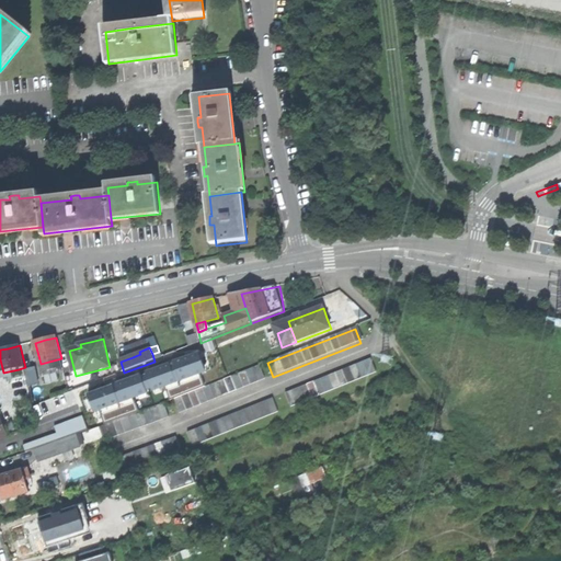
[(86,392),(93,412),(204,370),(196,351),(186,355),(86,392)]
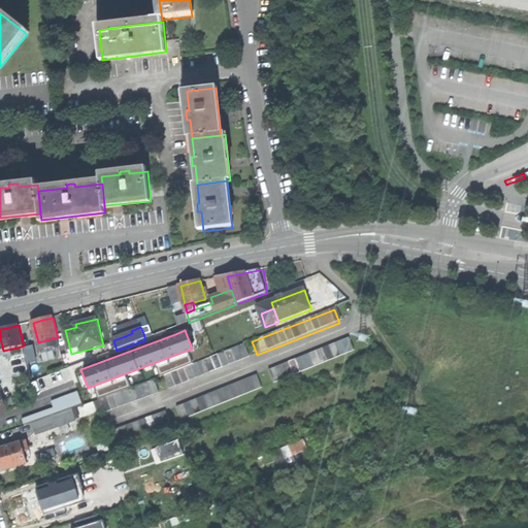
[(151,335),(150,331),(143,333),(145,340),(154,337),(152,334),(151,335)]
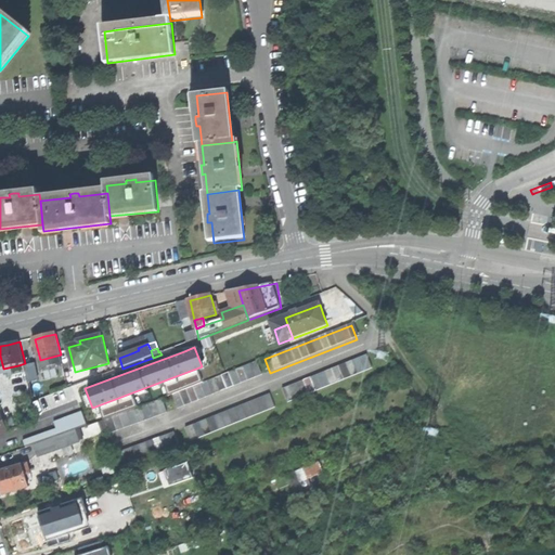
[(276,386),(282,400),(366,365),(361,351),(276,386)]
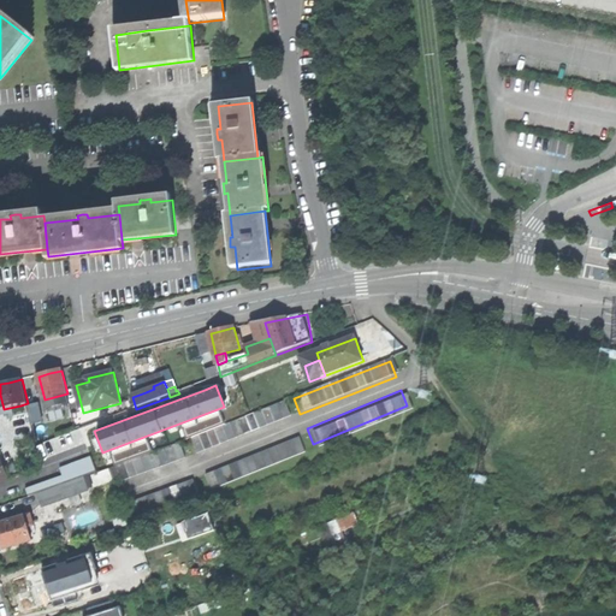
[(70,403),(67,394),(45,400),(46,409),(70,403)]
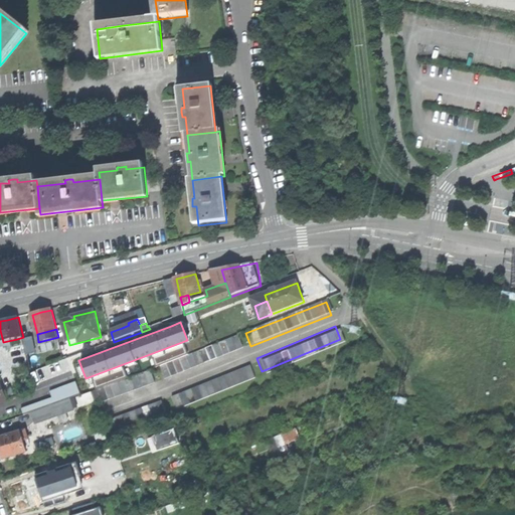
[(27,357),(23,337),(17,339),(22,358),(27,357)]
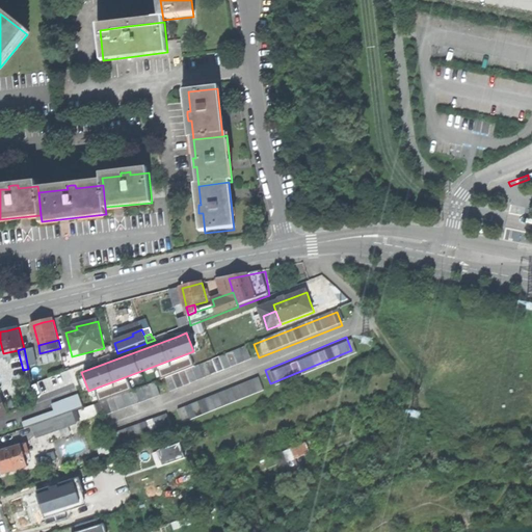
[(34,348),(25,350),(28,366),(37,364),(34,348)]
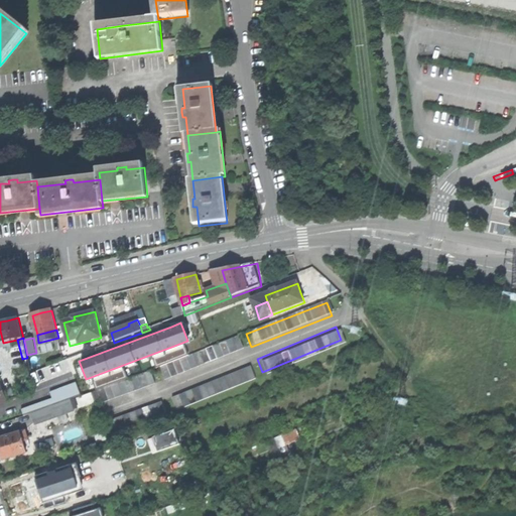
[(156,370),(161,383),(240,352),(235,339),(156,370)]
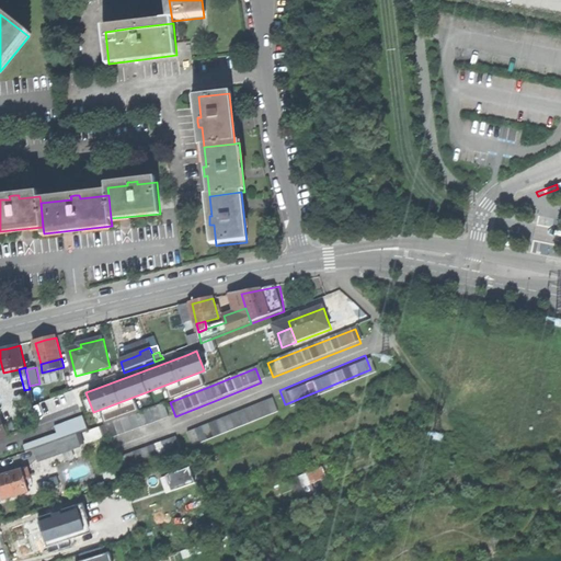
[(81,390),(53,397),(55,407),(83,399),(81,390)]
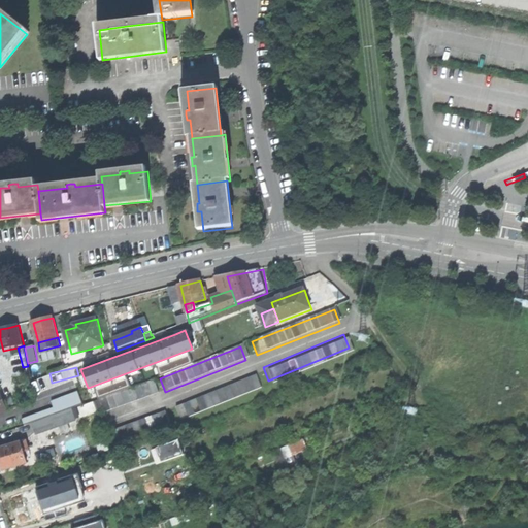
[(171,405),(176,418),(257,386),(251,372),(171,405)]
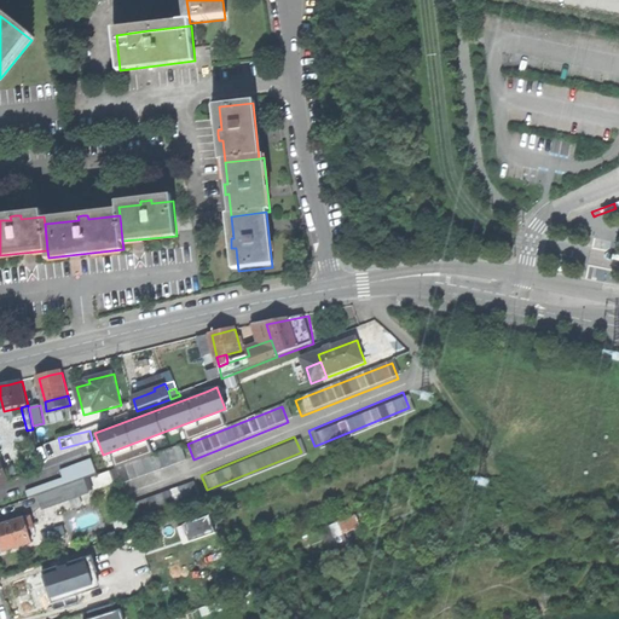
[(119,469),(125,485),(187,462),(181,446),(119,469)]
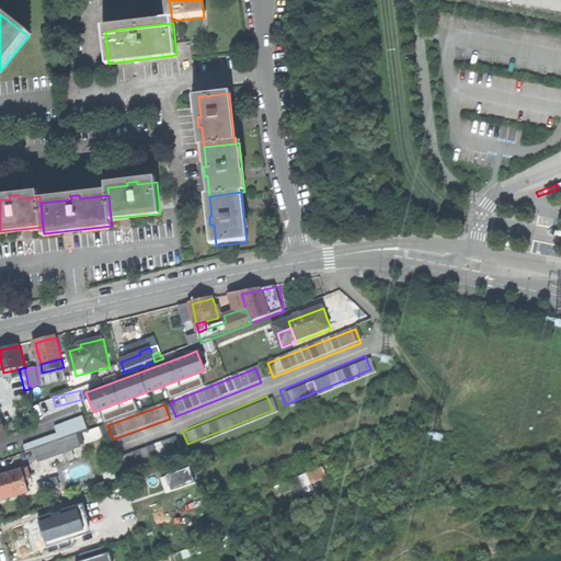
[(56,431),(58,437),(87,427),(84,421),(56,431)]
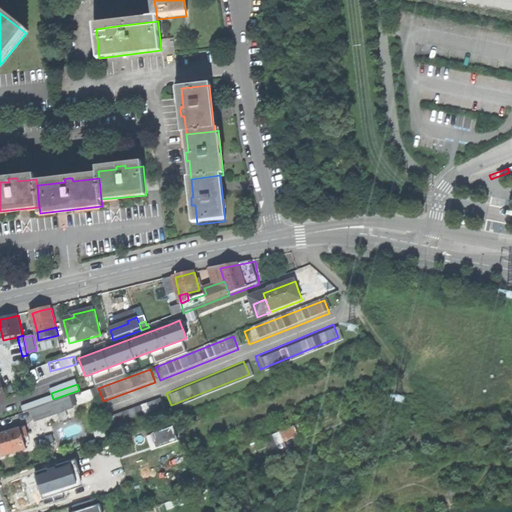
[(376,393),(379,400),(390,395),(387,388),(376,393)]
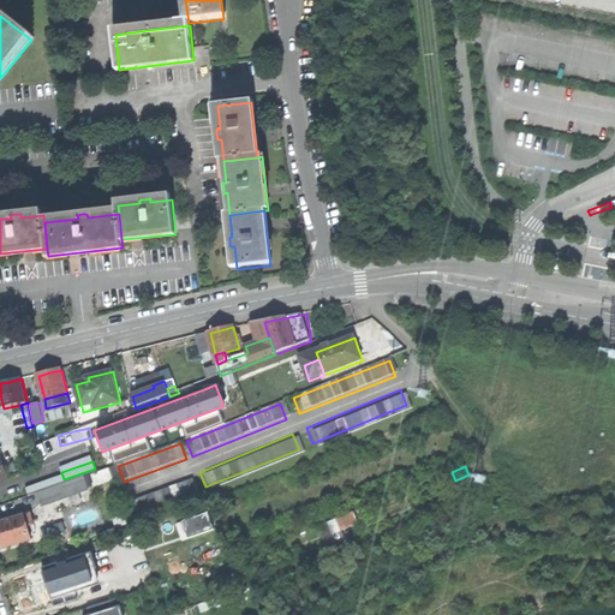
[(129,496),(133,511),(197,489),(192,475),(129,496)]
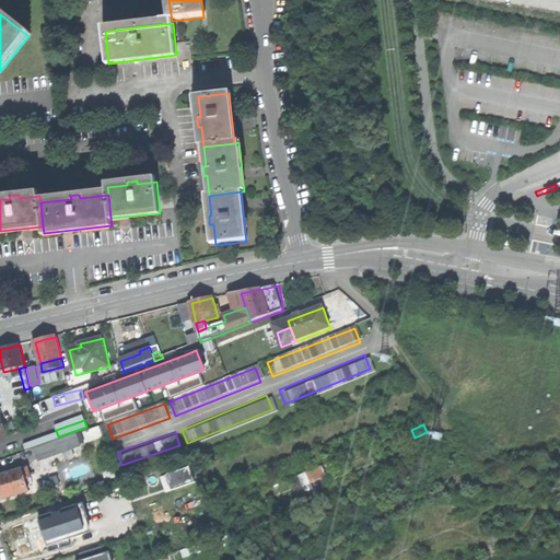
[(34,451),(36,459),(59,451),(56,442),(34,451)]
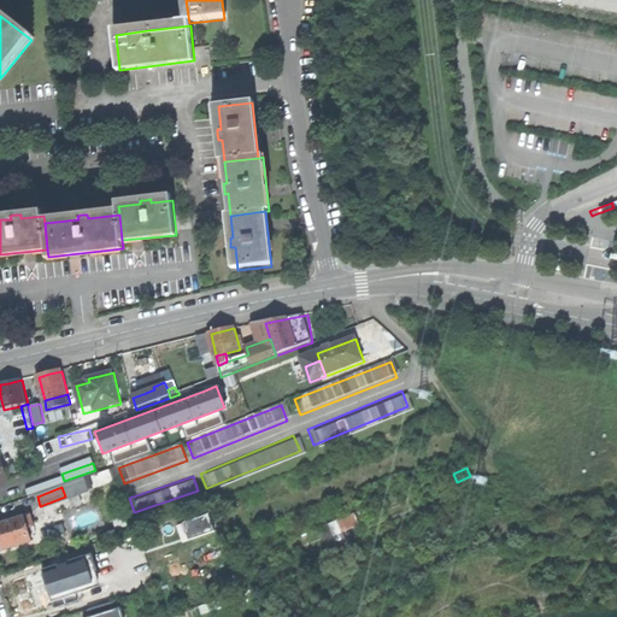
[(339,522),(342,532),(359,524),(354,513),(339,522)]
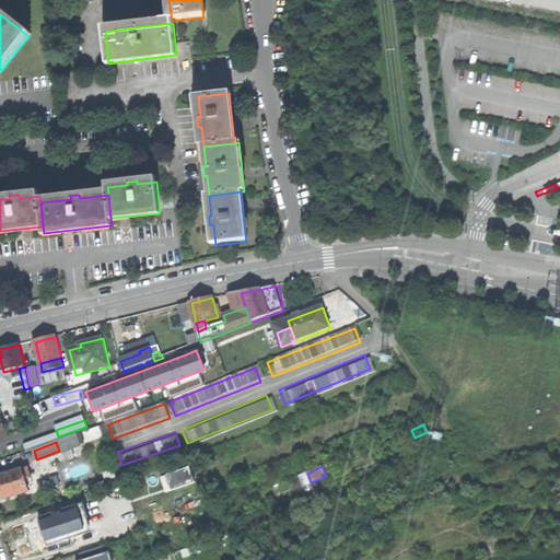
[(190,467),(160,477),(165,492),(196,482),(190,467)]
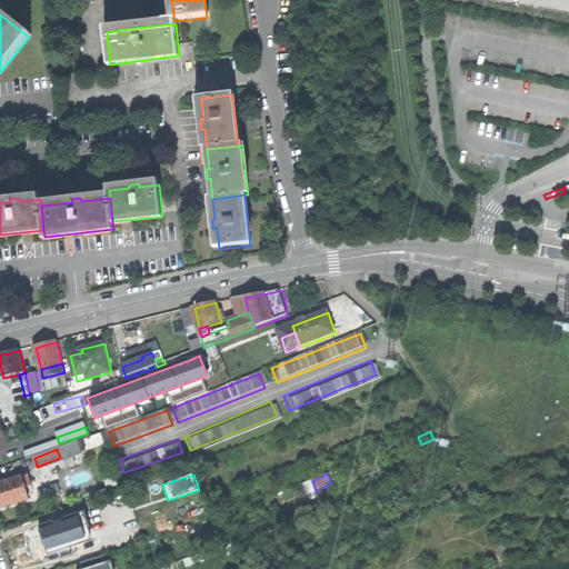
[(29,476),(22,477),(26,488),(32,486),(29,476)]
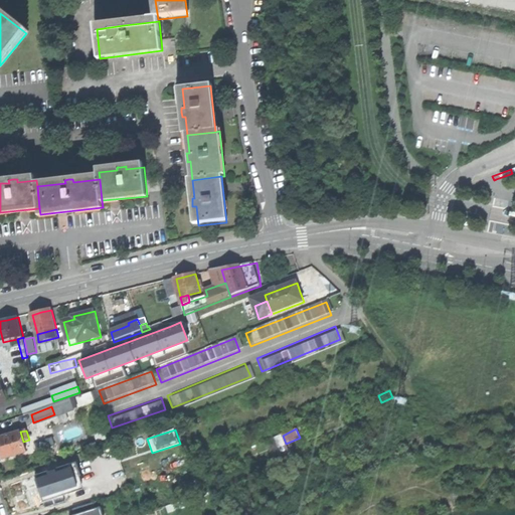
[(0,451),(3,460),(27,453),(23,442),(20,432),(0,438),(0,451)]
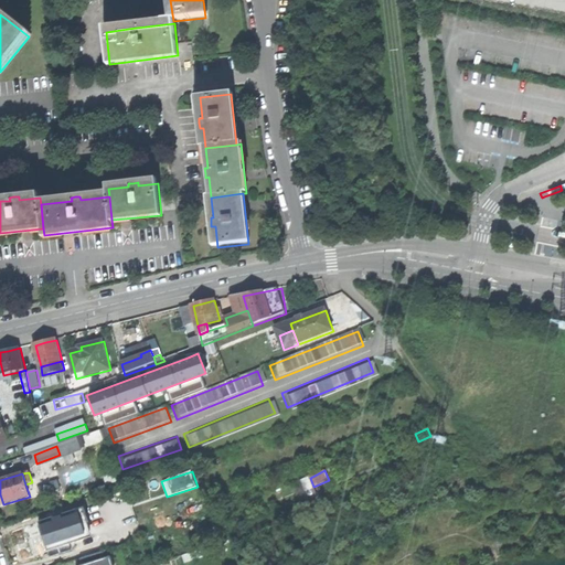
[(114,490),(117,500),(126,498),(123,487),(114,490)]
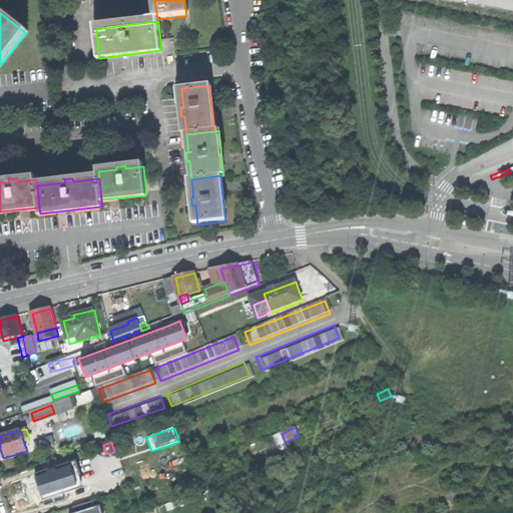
[(77,462),(72,464),(79,485),(84,484),(77,462)]
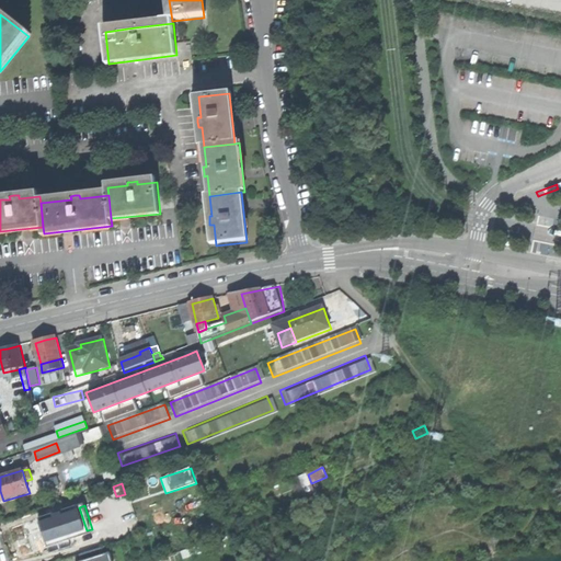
[(44,533),(47,544),(50,542),(70,536),(87,530),(79,507),(39,519),(44,533)]
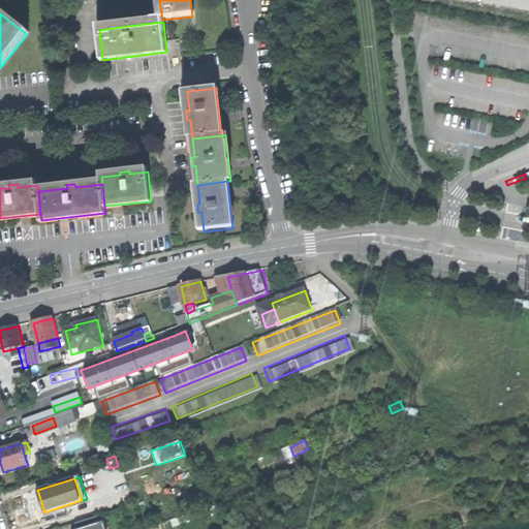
[(69,515),(66,505),(48,511),(51,521),(69,515)]
